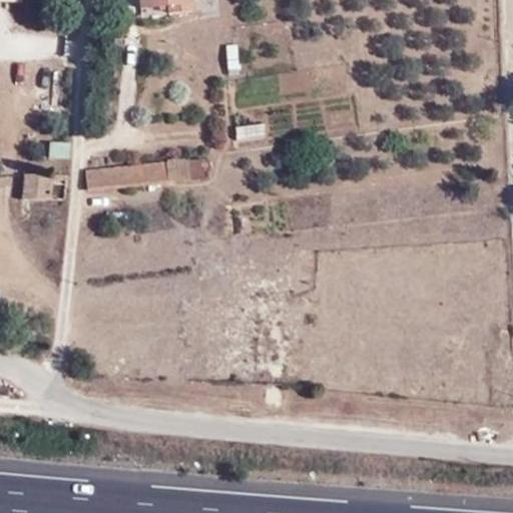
[(149,0),(150,0),(162,0),(177,0),(178,9),(198,9),(198,0),(149,0)]
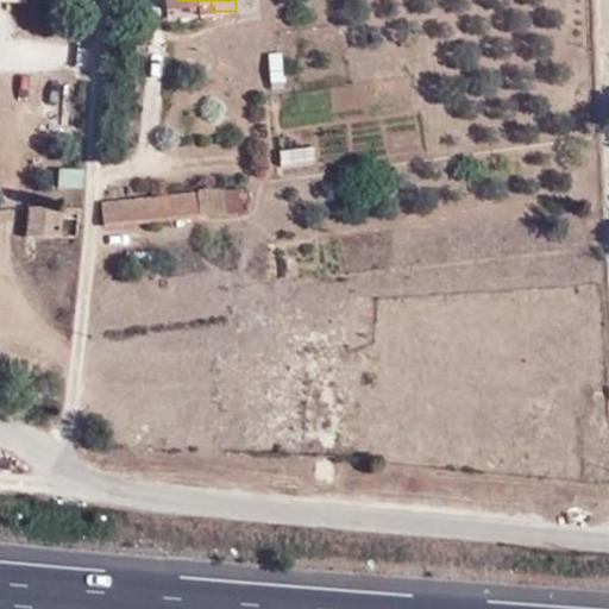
[(267,54),(269,85),(283,85),(281,52),(267,54)]
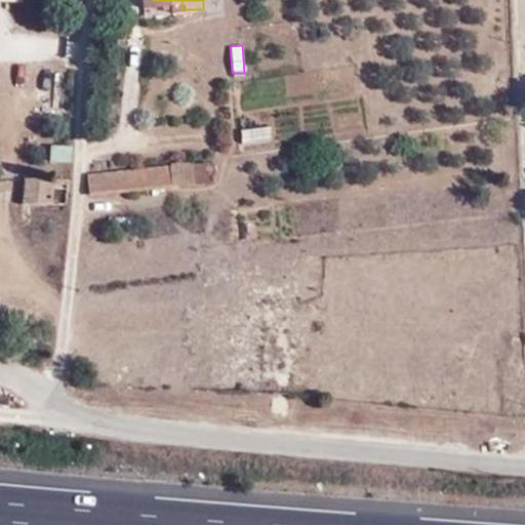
[(209,163),(170,166),(171,185),(209,183),(209,163)]
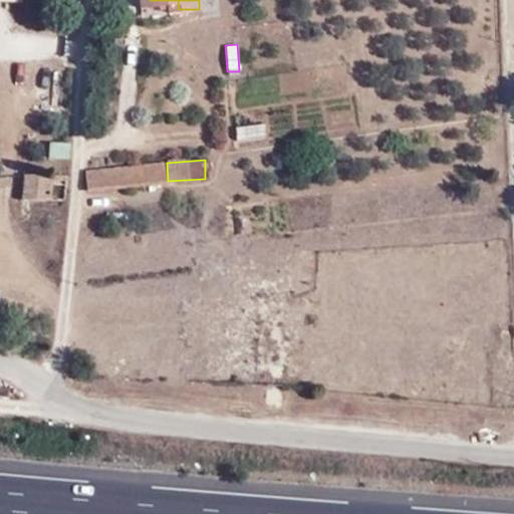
[(168,181),(167,163),(84,172),(86,190),(168,181)]
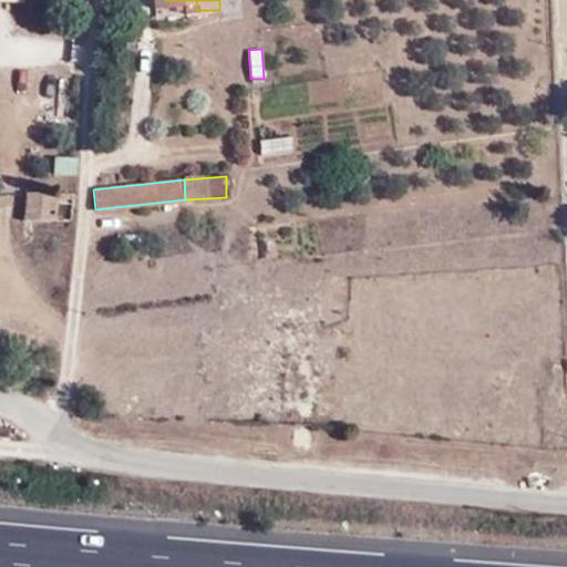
[(73,222),(75,194),(26,194),(23,222),(73,222)]
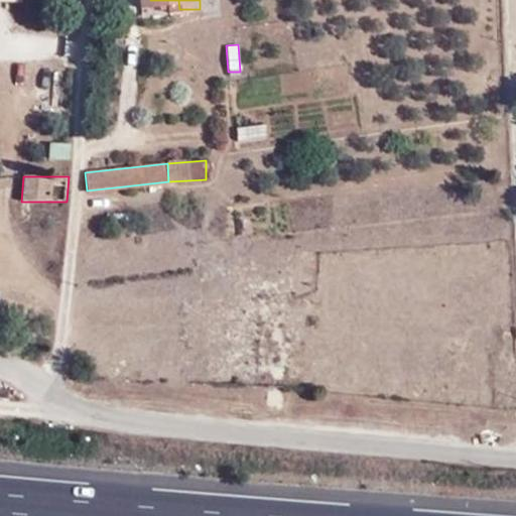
All buildings are outlined.
